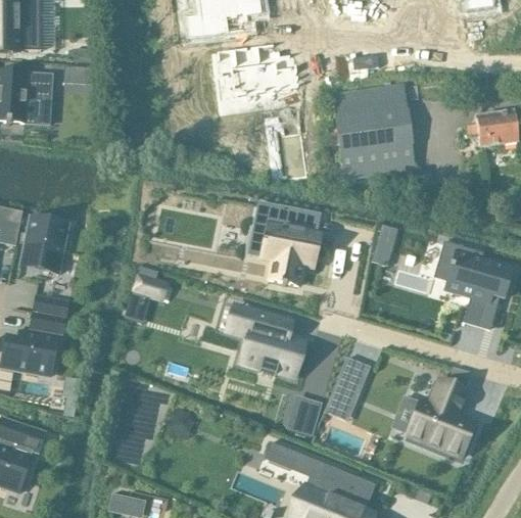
[(0,0),(0,49),(41,49),(40,0),(0,0)]
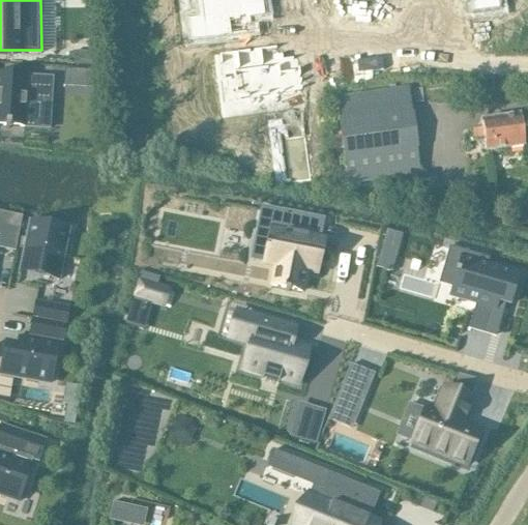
[(201,0),(204,22),(265,13),(263,0),(201,0)]
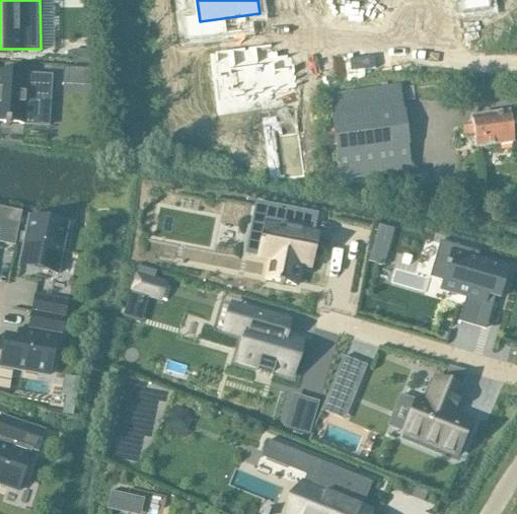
[(72,60),(94,62),(95,49),(73,47),(72,60)]
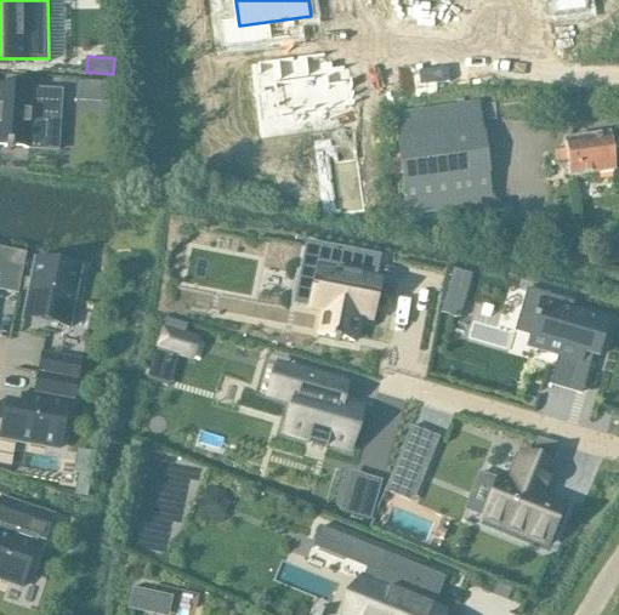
[(356,102),(351,63),(278,73),(283,112),(356,102)]
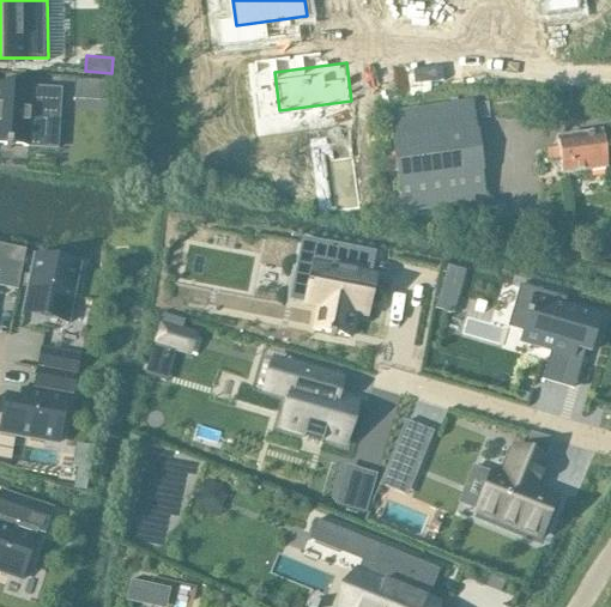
[(86,96),(88,77),(76,77),(74,95),(86,96)]
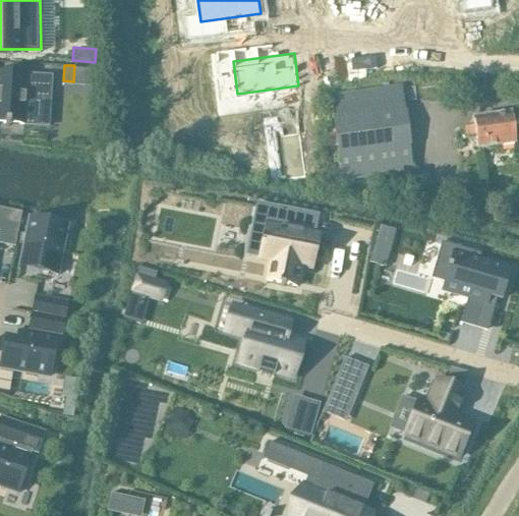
[(10,120),(24,121),(27,72),(0,70),(0,119),(6,120),(6,122),(10,122),(10,120)]
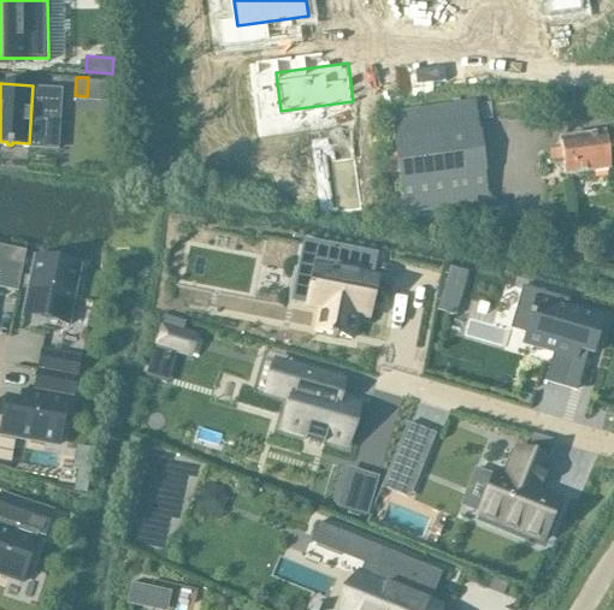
[(486,200),(473,100),(389,111),(402,211),(486,200)]
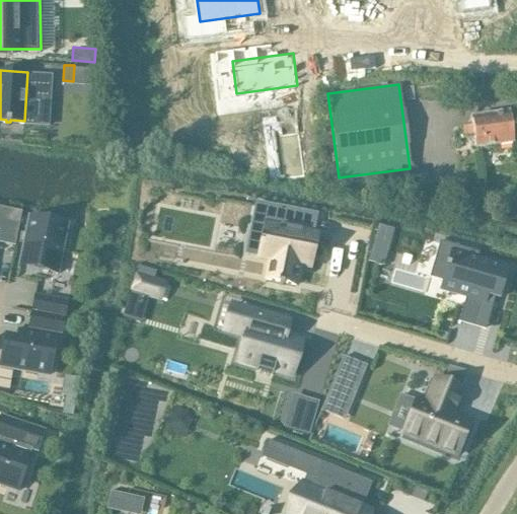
[(511,142),(507,113),(471,118),(472,124),(461,126),(462,134),(473,133),(475,147),(511,142)]
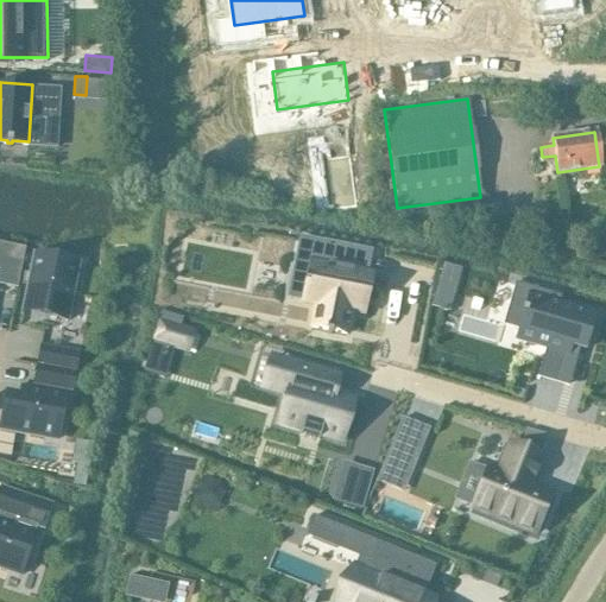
[(370,247),(302,234),(297,260),(311,263),(309,277),(305,277),(304,282),(308,282),(304,299),(317,302),(313,324),(328,327),(327,329),(332,330),(333,328),(347,330),(352,308),(360,310),(364,292),(366,293),(371,271),(365,270),(370,247)]
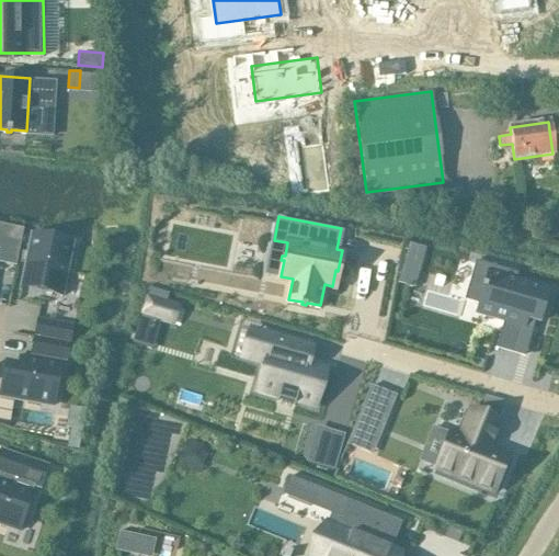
[(59,237),(32,231),(25,265),(34,268),(32,280),(32,279),(30,286),(46,290),(63,293),(71,250),(73,239),(59,237)]
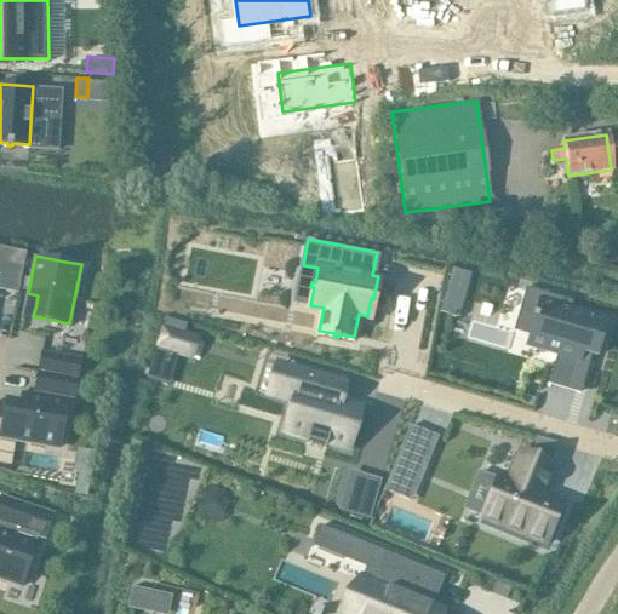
[(21,273),(3,270),(0,280),(0,283),(17,287),(21,273)]
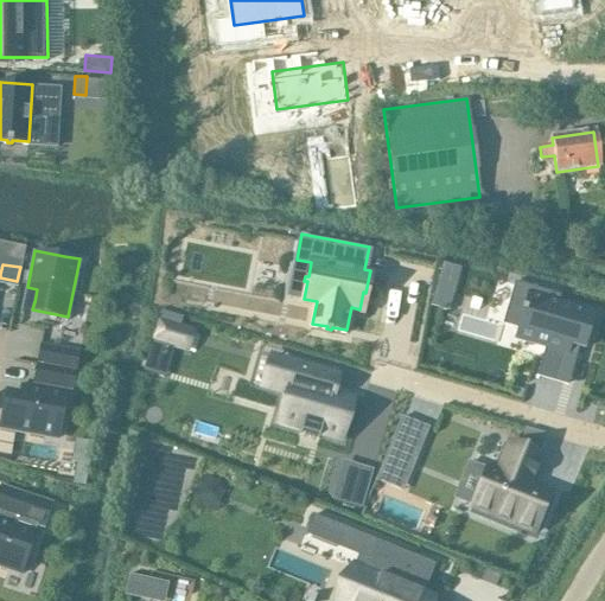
[(521,333),(549,341),(552,341),(567,346),(572,347),(574,339),(588,344),(598,308),(600,309),(602,307),(587,304),(586,304),(581,302),(580,301),(577,301),(575,300),(571,299),(570,299),(555,294),(558,287),(520,276),(518,279),(522,279),(515,304),(526,306),(524,309),(528,309),(521,333)]
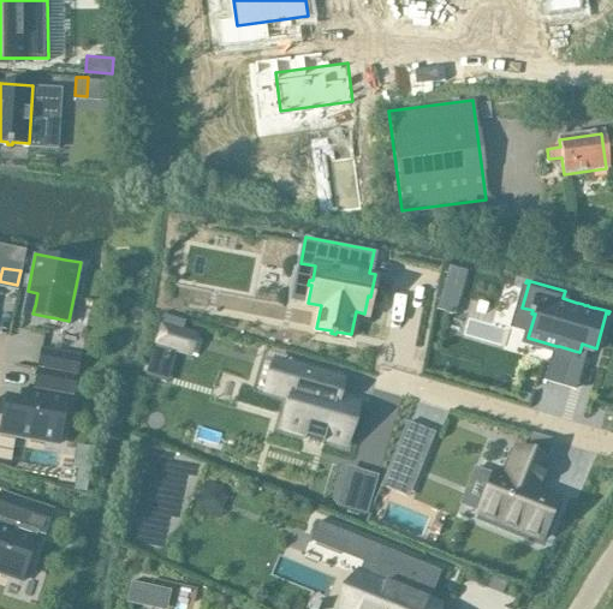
[(164,312),(153,350),(173,356),(177,346),(185,348),(190,330),(182,328),(184,318),(164,312)]
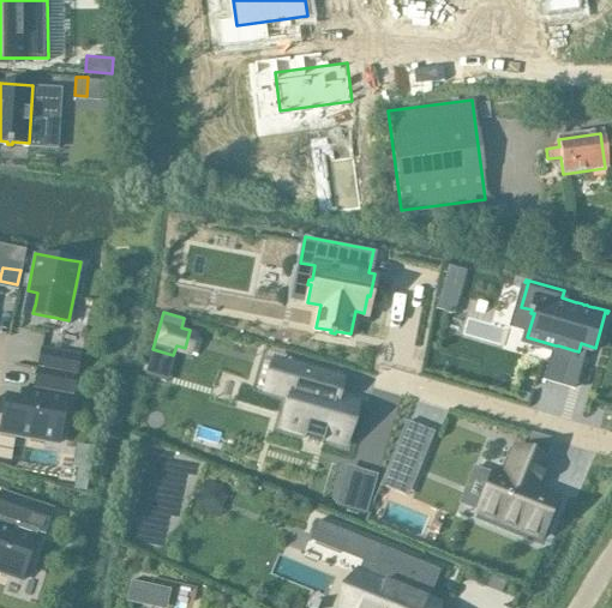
[(81,353),(42,347),(39,365),(78,372),(81,353)]
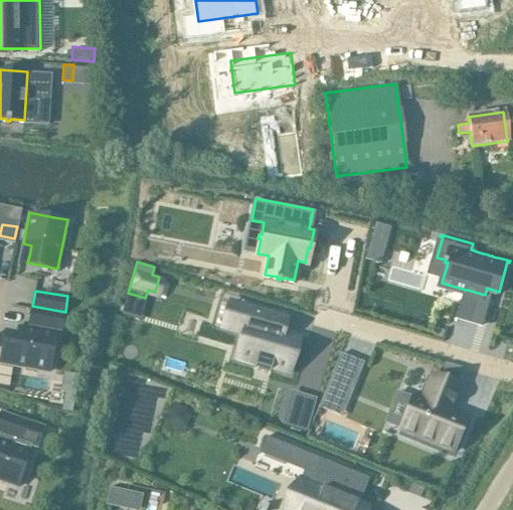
[(236,302),(229,326),(245,331),(241,346),(238,355),(255,360),(254,363),(272,368),(273,365),(290,370),(300,336),(276,329),(280,314),(236,302)]
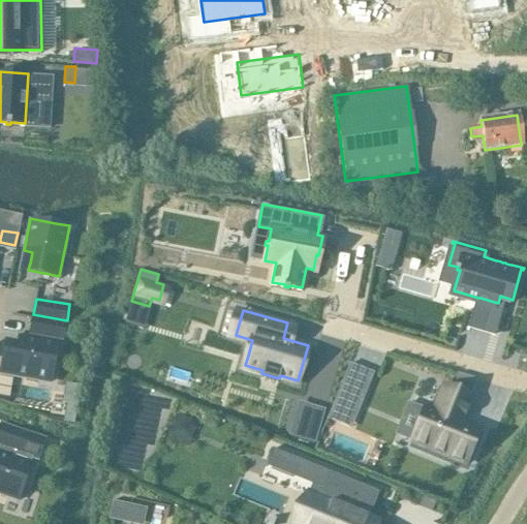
[(64,337),(67,320),(33,314),(31,331),(64,337)]
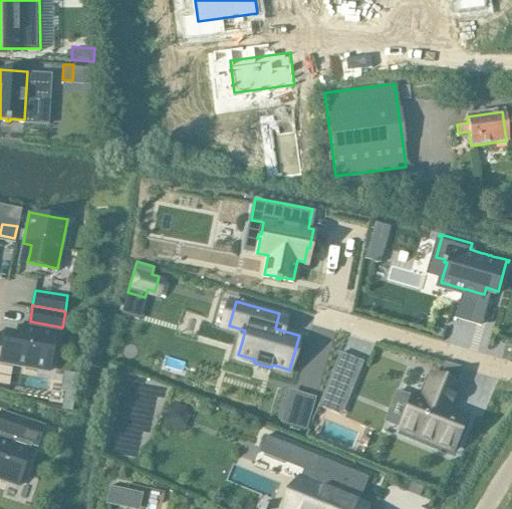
[(56,331),(56,330),(24,324),(24,326),(22,333),(16,331),(9,330),(6,330),(0,359),(38,366),(38,365),(49,368),(51,356),(52,356),(55,338),(56,331)]
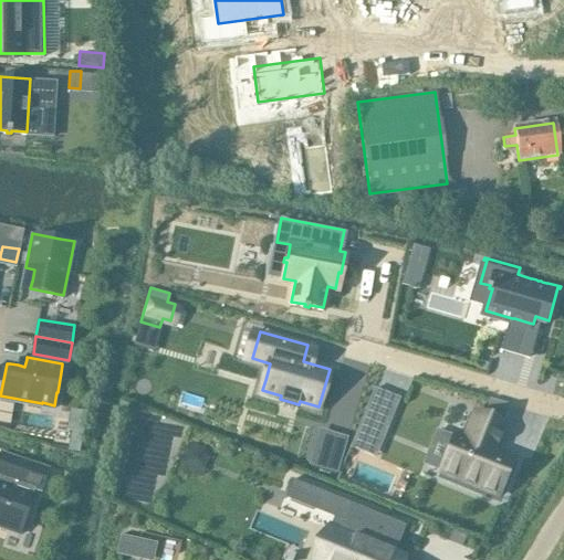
[(375,386),(356,431),(380,441),(399,395),(375,386)]
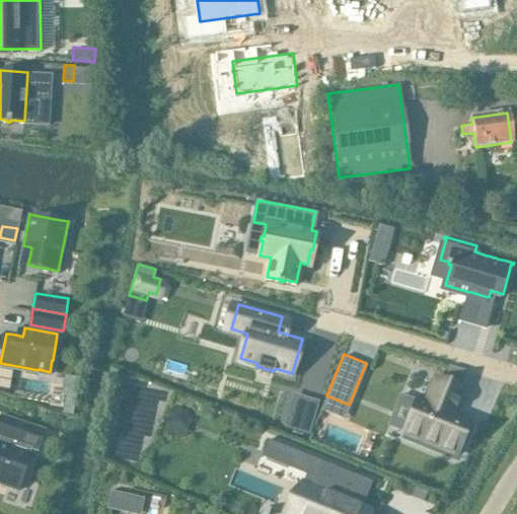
[(451,364),(447,375),(462,381),(467,368),(451,364)]
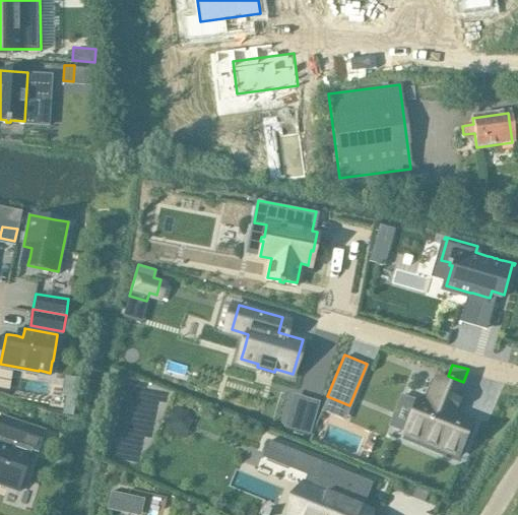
[(417,397),(404,432),(459,453),(472,420),(455,412),(464,388),(437,377),(427,401),(417,397)]
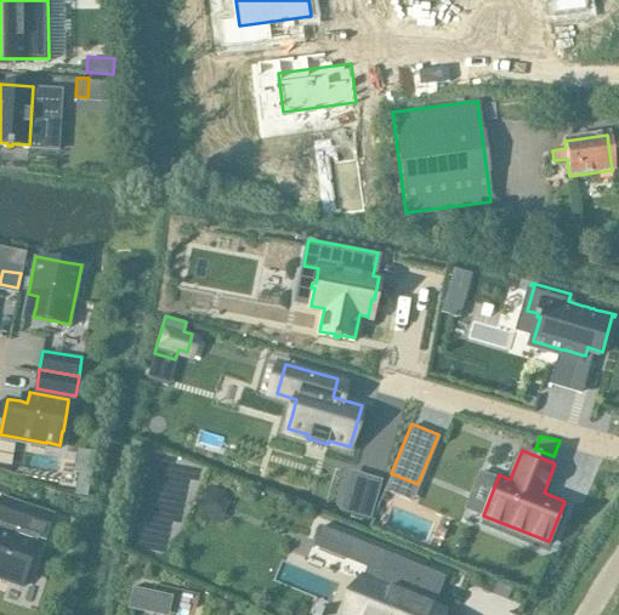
[(347,493),(342,508),(370,517),(375,500),(347,493)]
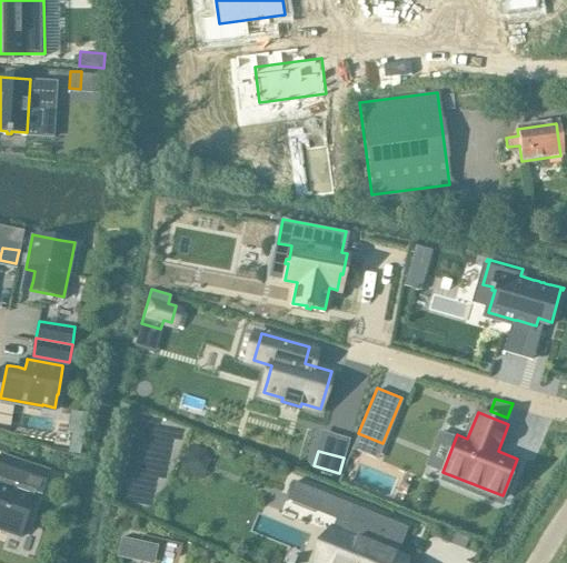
[(0,526),(20,534),(36,493),(0,481),(0,482),(0,526)]
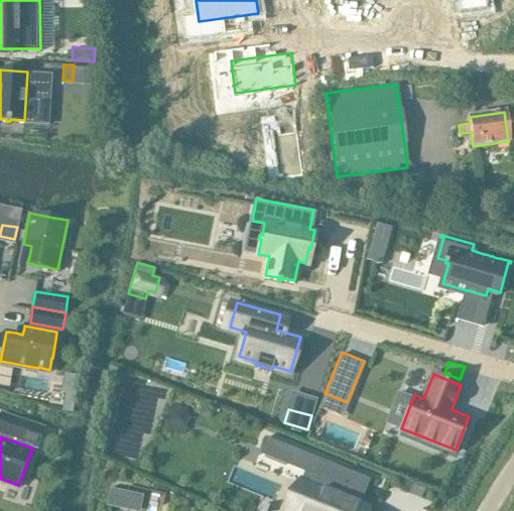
[(271,437),(265,454),(282,461),(289,444),(271,437)]
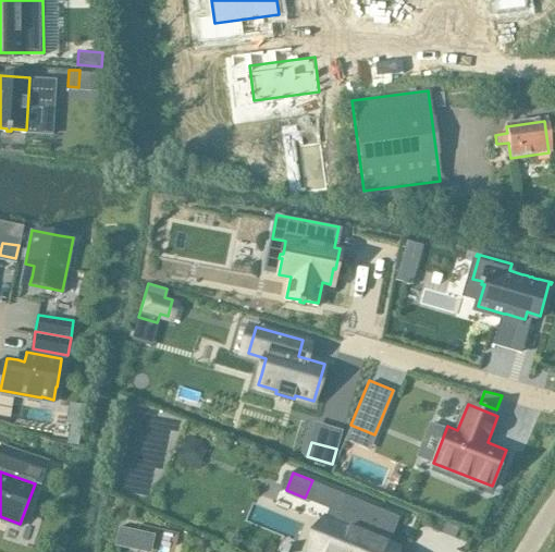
[(401,515),(345,492),(320,551),(394,551),(397,546),(385,541),(387,535),(395,515),(399,516),(401,515)]
